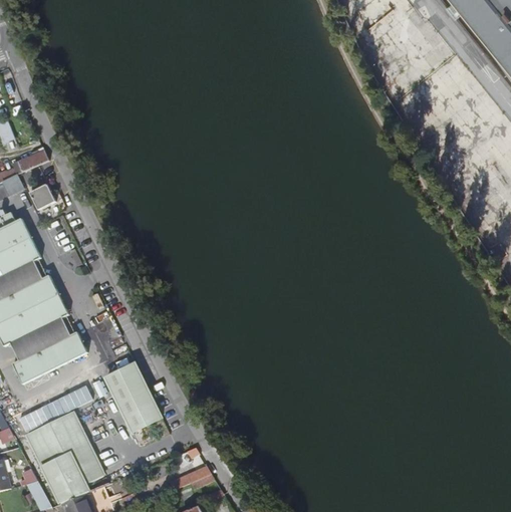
[(452,0),(510,73),(510,0),(452,0)]
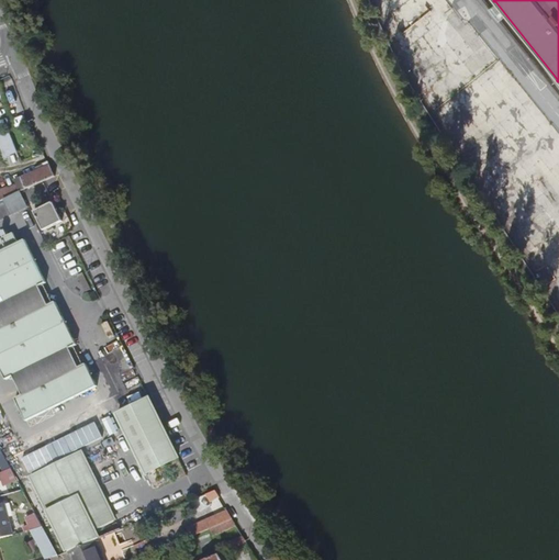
[(0,149),(2,156),(15,150),(17,155),(29,149),(23,138),(21,140),(15,125),(0,131),(0,149)]
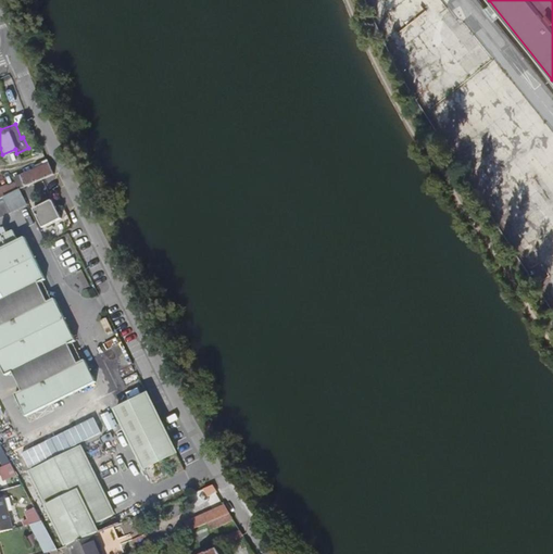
[(13,180),(0,186),(0,194),(2,193),(16,187),(16,186),(23,184),(23,185),(52,172),(47,161),(19,174),(21,179),(14,181),(13,180)]
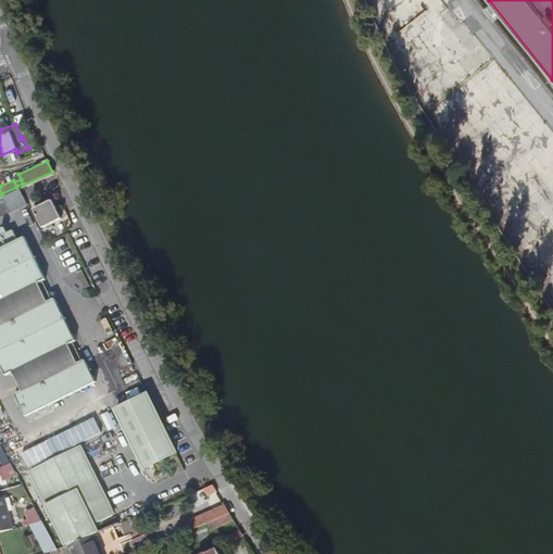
[(2,193),(10,209),(25,202),(17,187),(16,187),(2,193)]
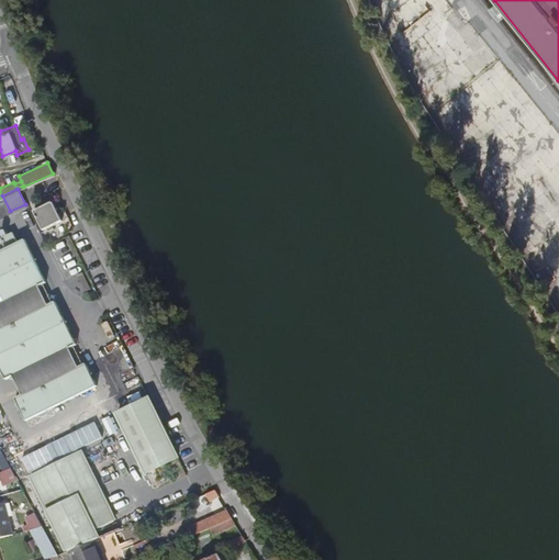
[(32,210),(42,228),(60,220),(51,200),(32,210)]
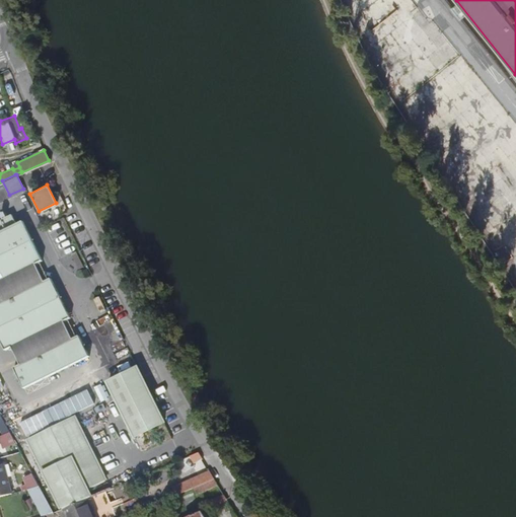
[(0,279),(34,263),(42,260),(21,219),(15,222),(10,213),(0,218),(0,279)]
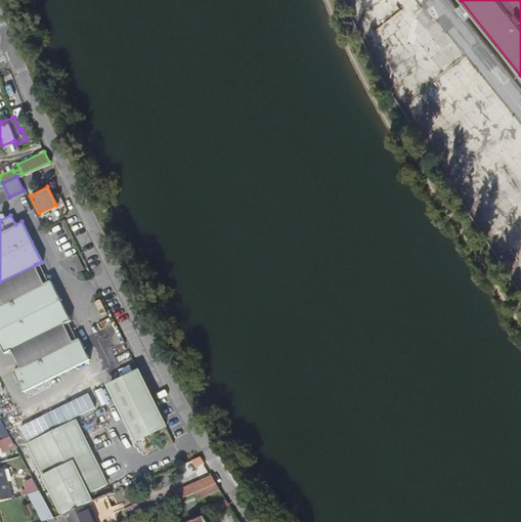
[(35,265),(0,281),(0,303),(44,283),(35,265)]
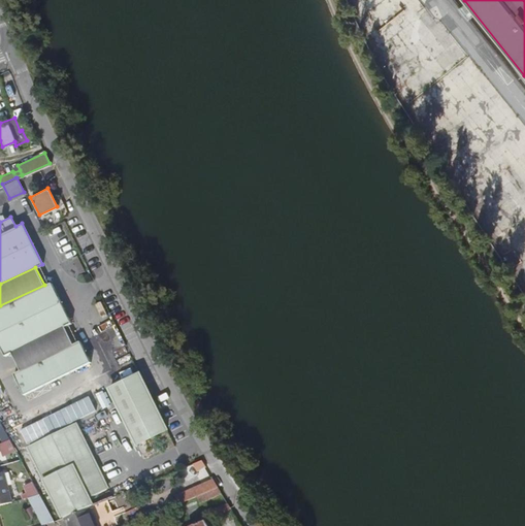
[(0,346),(4,354),(10,351),(64,325),(70,322),(51,282),(44,285),(0,305),(0,346)]
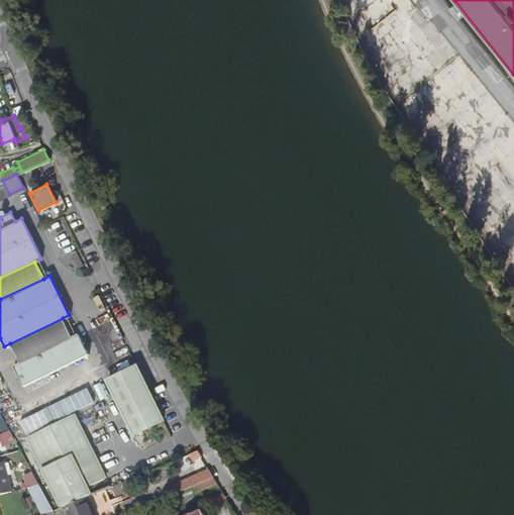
[(68,316),(65,317),(72,333),(76,331),(68,316)]
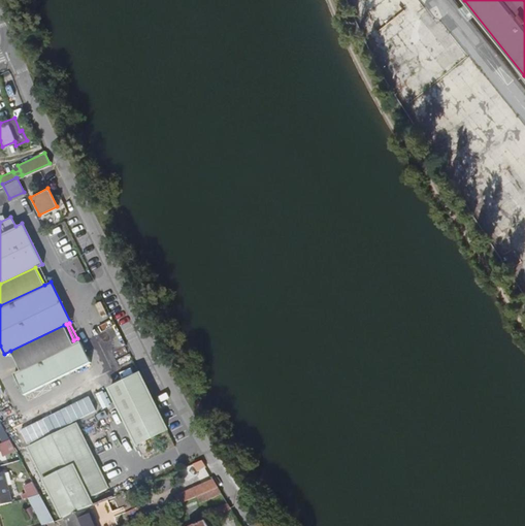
[(10,351),(19,368),(72,342),(64,325),(10,351)]
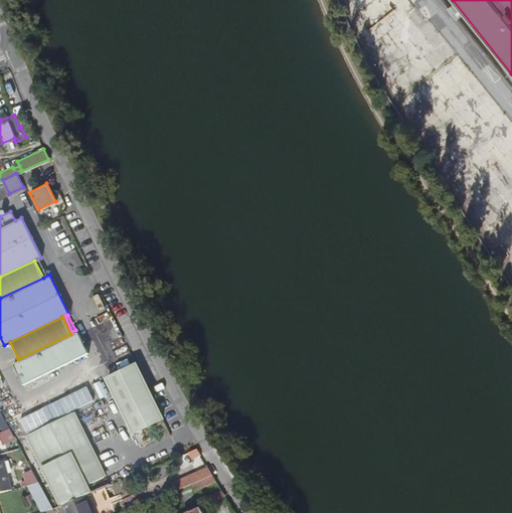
[(70,334),(18,359),(12,362),(22,383),(88,351),(77,331),(70,334)]
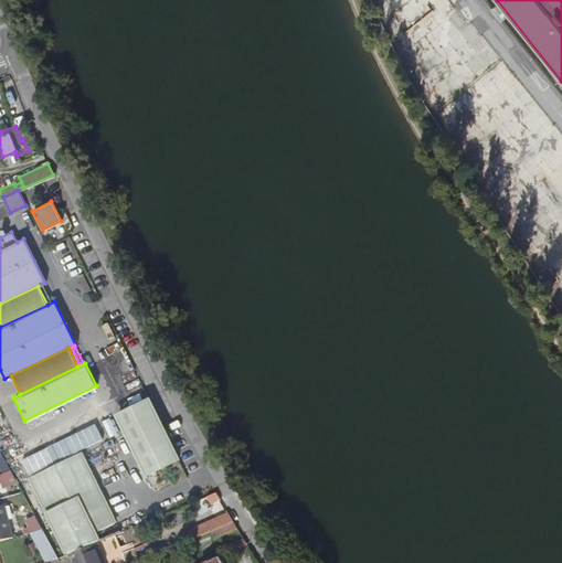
[(131,445),(146,474),(178,458),(165,431),(148,399),(116,414),(131,445)]
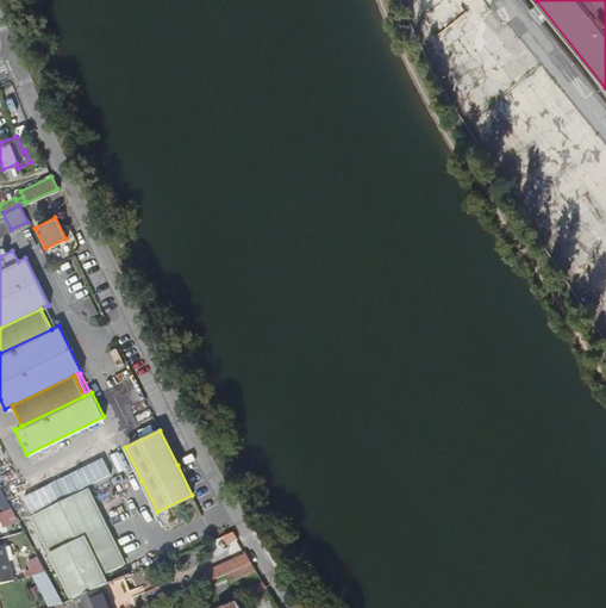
[(0,507),(1,509),(11,507),(0,486),(0,507)]
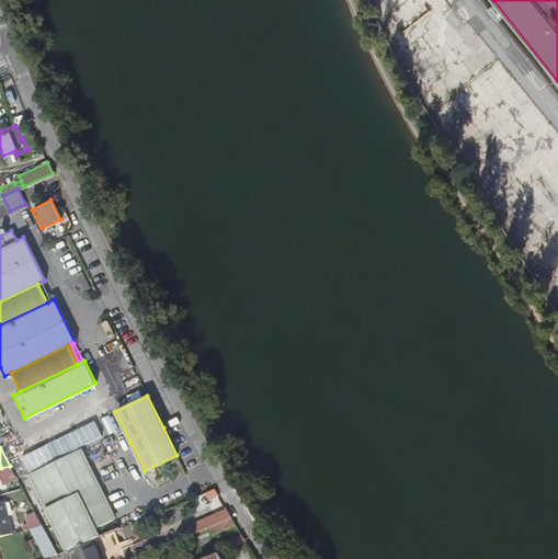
[(104,499),(87,461),(80,448),(30,472),(35,483),(67,547),(69,546),(97,535),(93,526),(113,517),(106,504),(97,509),(94,504),(104,499)]
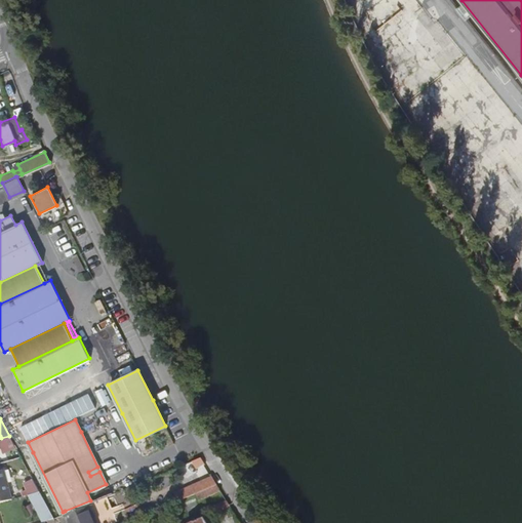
[(0,445),(3,451),(14,446),(9,436),(1,438),(0,438),(0,445)]
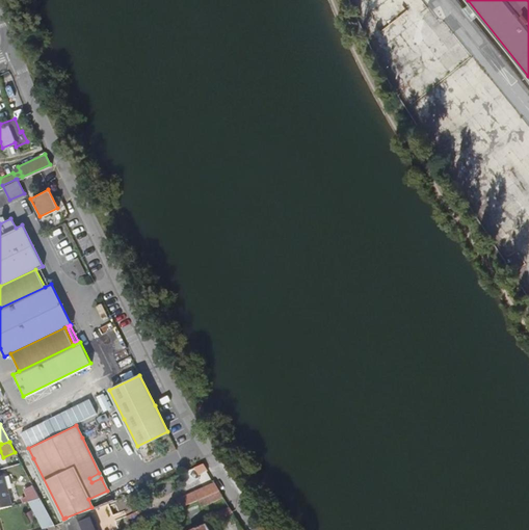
[(0,504),(10,502),(2,472),(0,472),(0,504)]
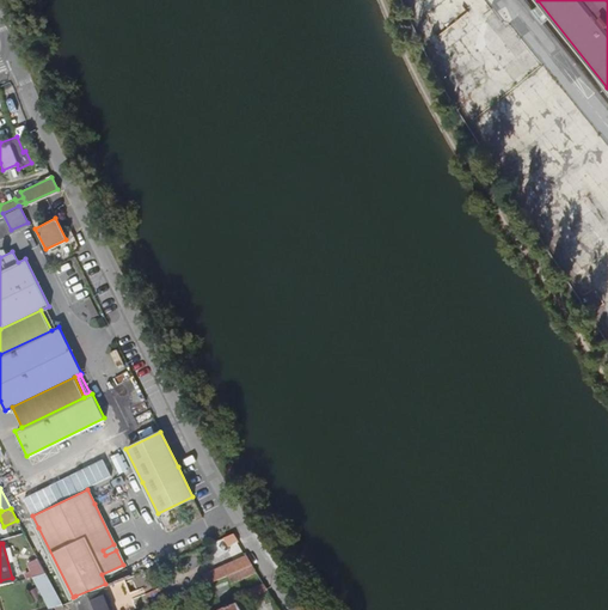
[(114,544),(103,550),(105,555),(116,550),(114,544)]
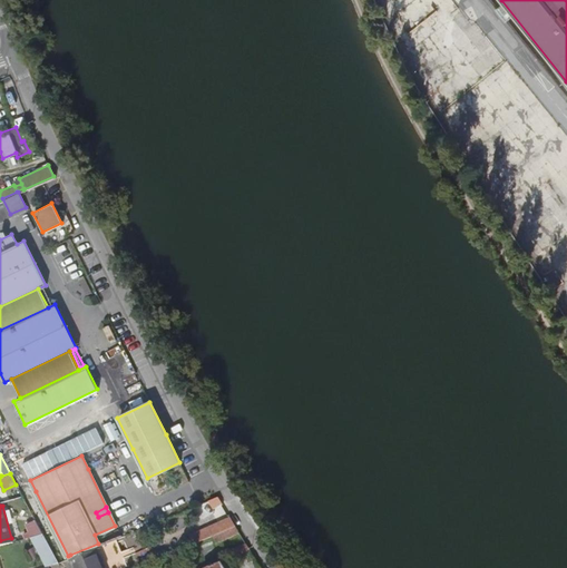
[(231,513),(188,530),(193,541),(211,534),(214,541),(237,531),(231,513)]
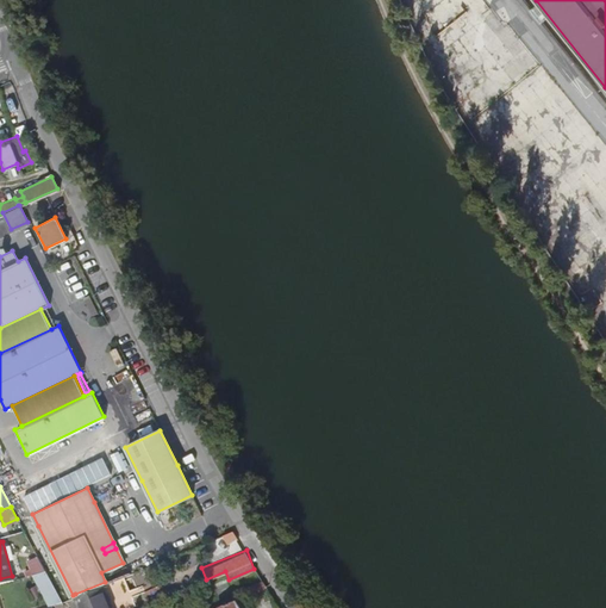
[(35,552),(22,559),(48,605),(61,597),(35,552)]
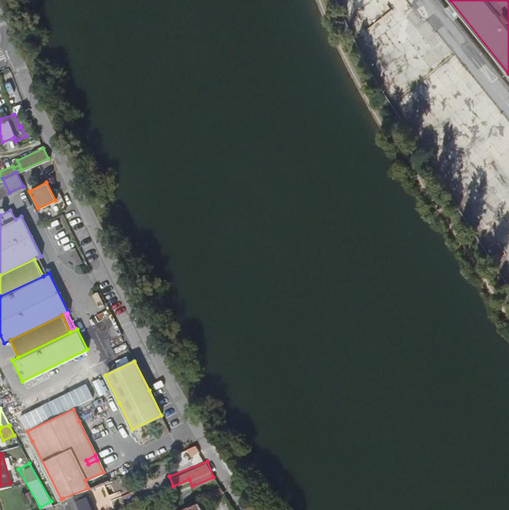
[(63,498),(67,509),(111,509),(113,509),(102,482),(88,488),(63,498)]
